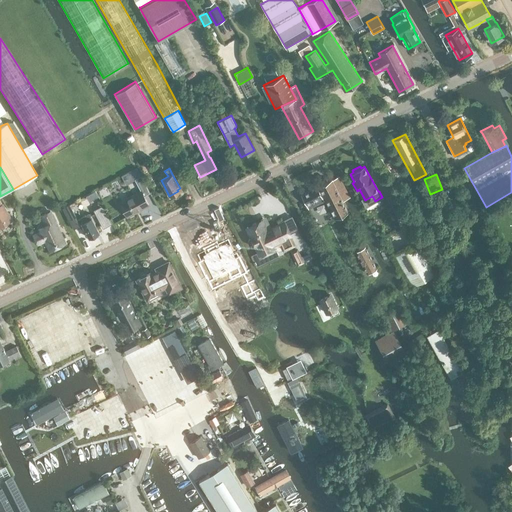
[(143,196),(150,193),(140,176),(134,179),(141,191),(127,199),(120,203),(127,216),(148,204),(143,196)]
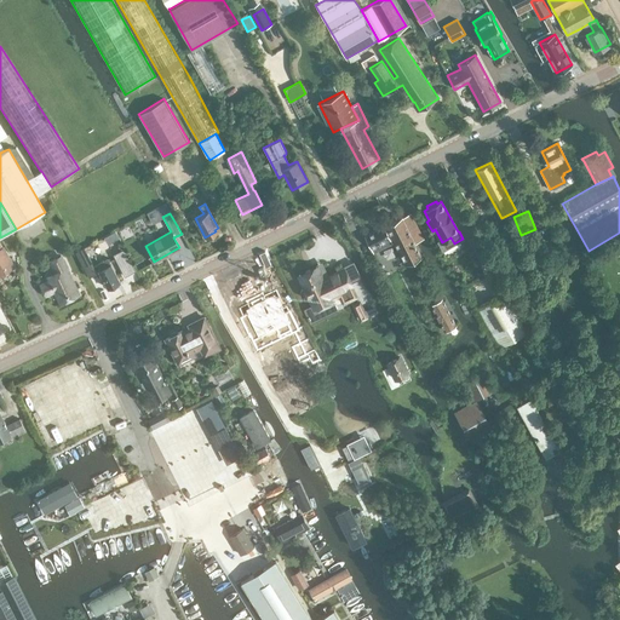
[(374,252),(392,242),(391,240),(394,239),(406,264),(422,257),(402,217),(386,225),(389,230),(386,231),(384,227),(366,236),(374,252)]
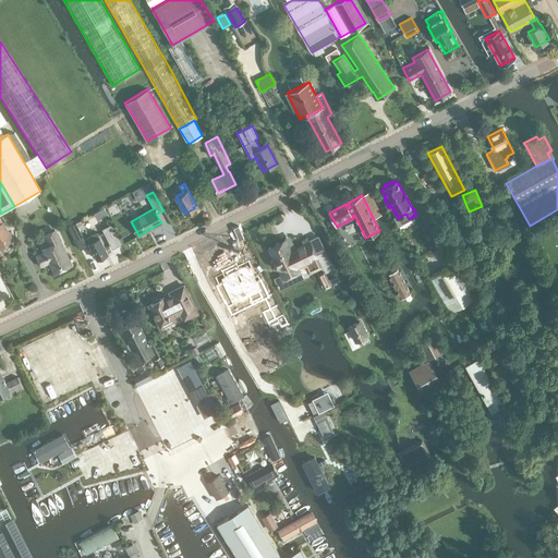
[(0,219),(0,246),(12,241),(1,222),(0,219)]
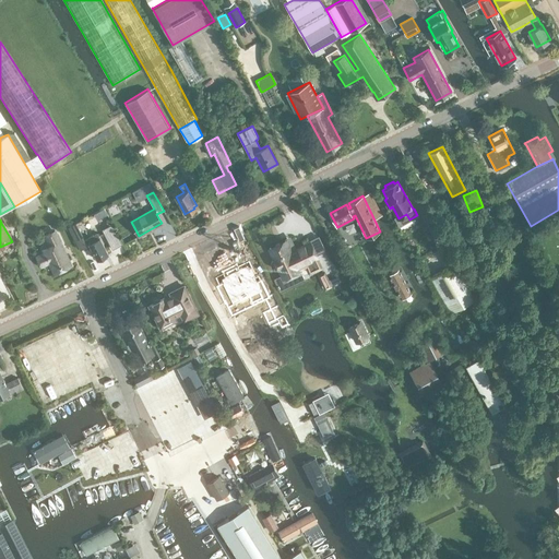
[(105,257),(104,256),(108,253),(96,233),(84,239),(75,223),(68,227),(80,249),(88,245),(97,259),(98,259),(99,260),(105,257)]
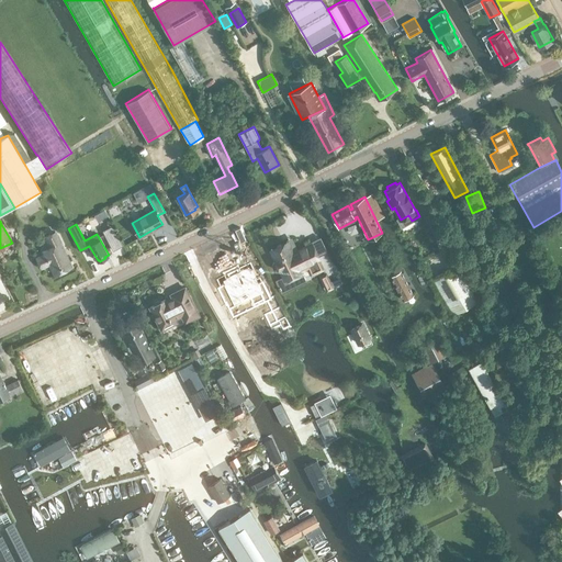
[(113,227),(103,233),(107,240),(109,238),(117,235),(113,227)]
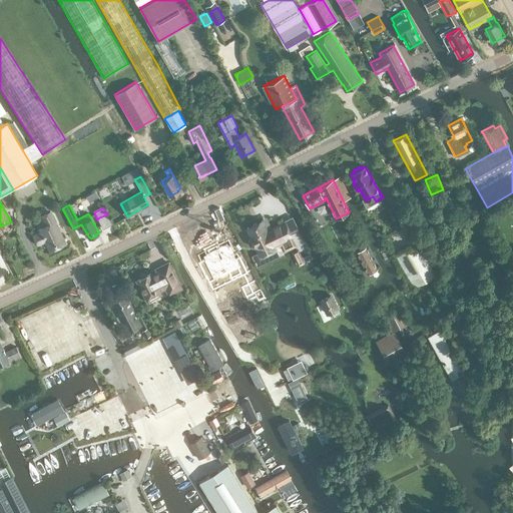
[(37,227),(39,232),(34,234),(38,243),(45,240),(49,249),(65,242),(50,210),(39,215),(44,224),(37,227)]
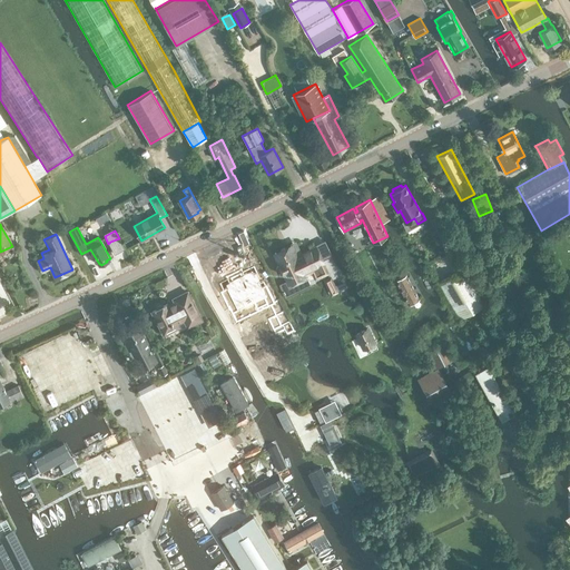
[(327,273),(323,263),(316,247),(296,256),(292,245),(274,254),(279,264),(277,265),(276,267),(279,274),(282,274),(284,273),(288,284),(306,275),(305,275),(312,272),(315,278),(327,273)]
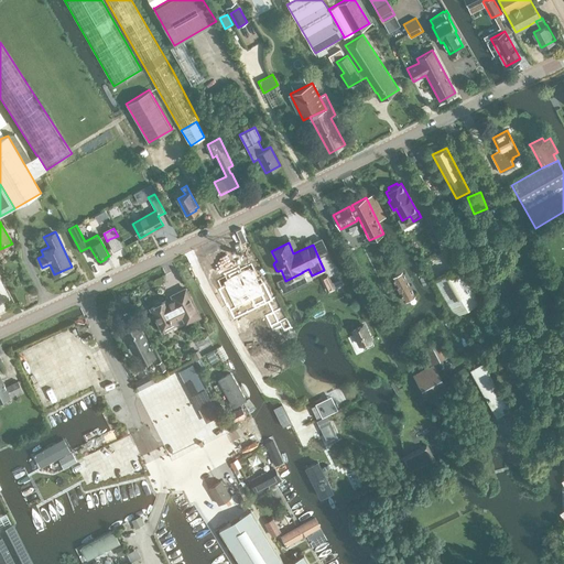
[(228,272),(237,292),(246,288),(248,293),(260,286),(255,275),(248,278),(241,266),(228,272)]
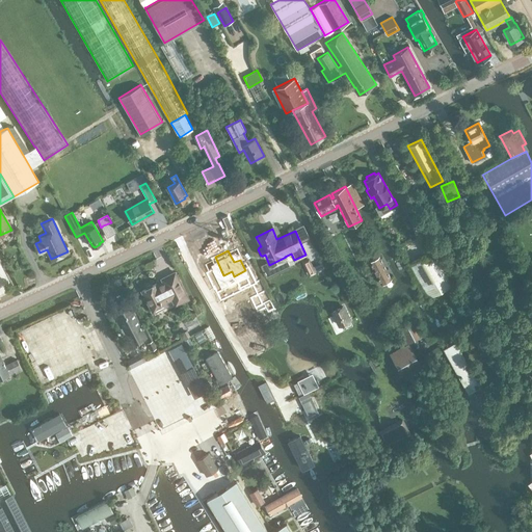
[(432,250),(409,264),(429,298),(453,285),(432,250)]
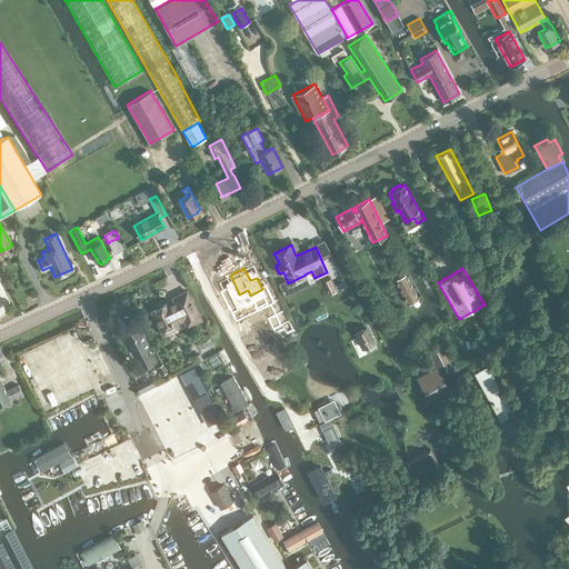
[(408,302),(418,297),(406,275),(396,279),(408,302)]
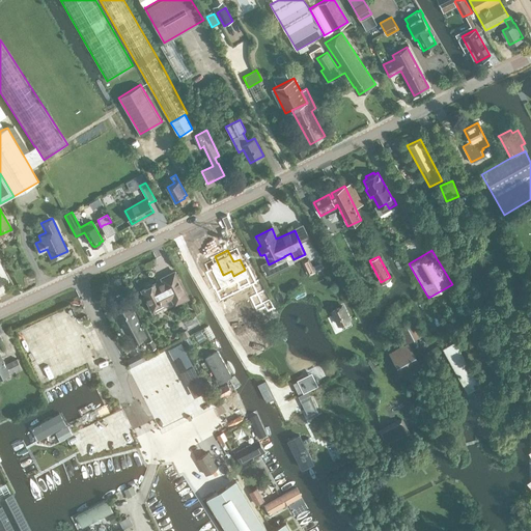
[(308,258),(303,260),(309,274),(314,271),(308,258)]
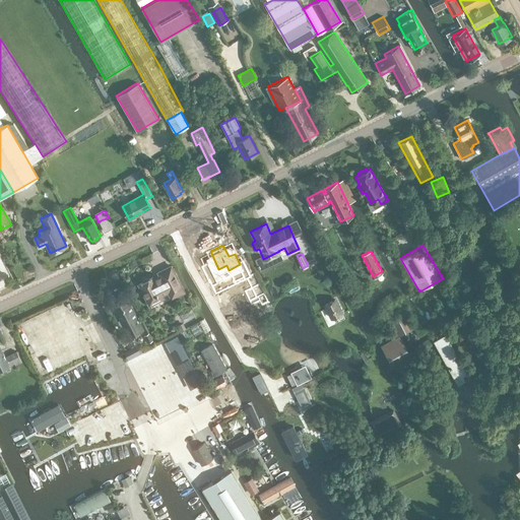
[(171,266),(158,272),(160,276),(153,280),(152,277),(148,279),(146,278),(143,280),(143,282),(138,284),(147,302),(151,301),(155,299),(157,297),(157,296),(168,290),(172,298),(184,291),(171,266)]
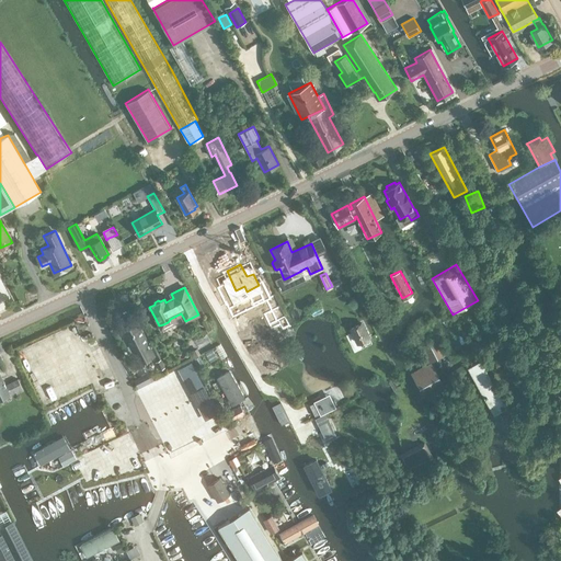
[(119,327),(128,344),(125,346),(128,353),(133,351),(139,364),(155,355),(136,319),(119,327)]
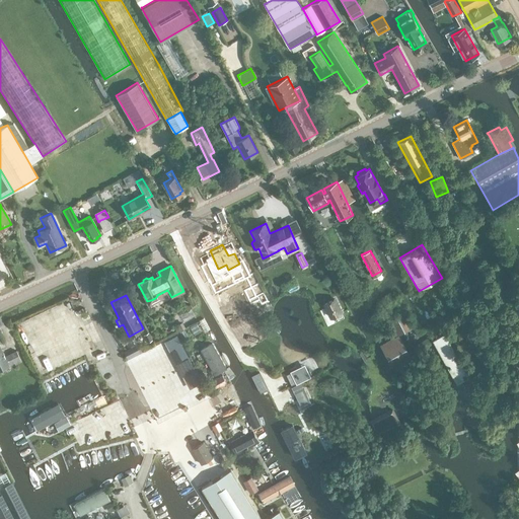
[(341,312),(335,299),(324,304),(330,317),(341,312)]
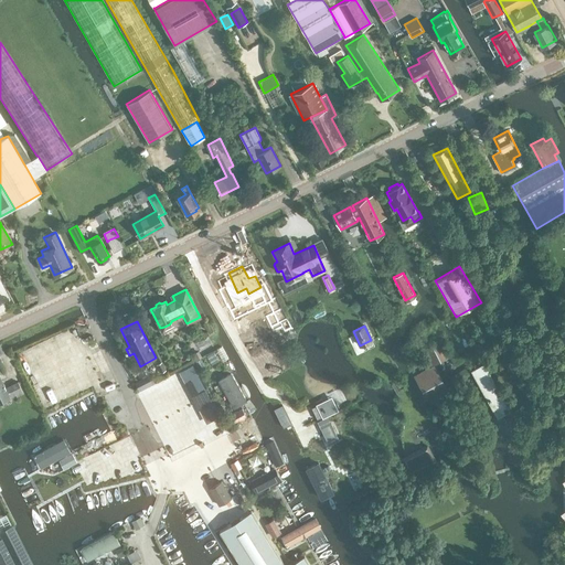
[(432,363),(448,355),(440,341),(425,350),(432,363)]
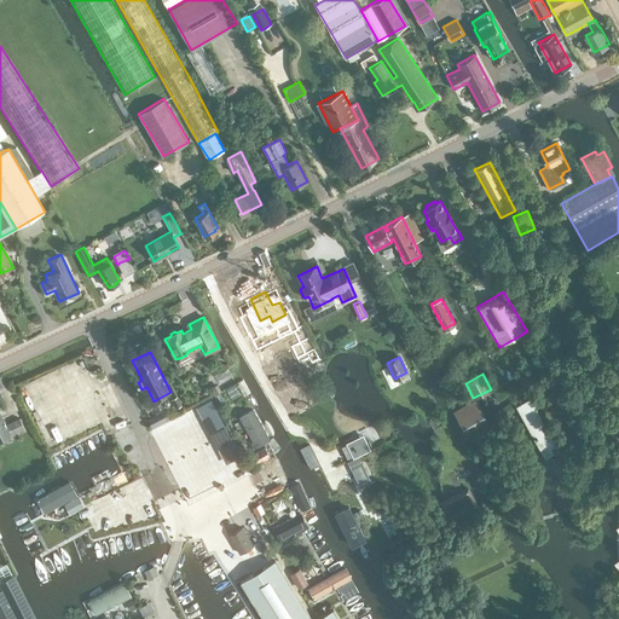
[(178,395),(171,399),(175,409),(183,405),(178,395)]
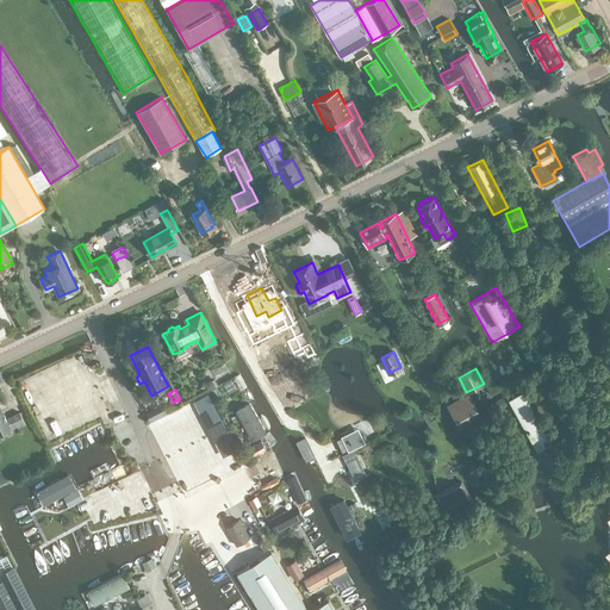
[(197,398),(207,424),(222,418),(211,392),(197,398)]
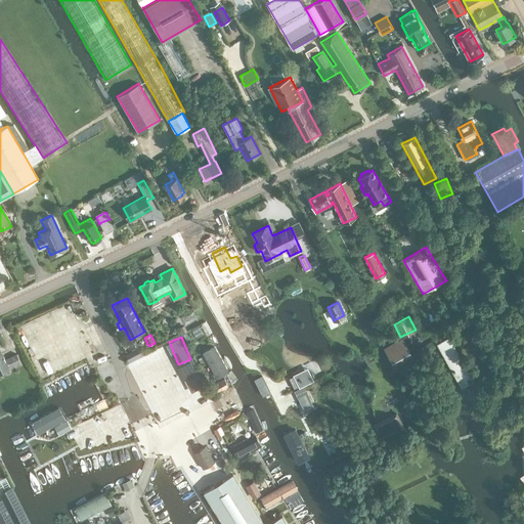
[(462,386),(473,381),(449,337),(439,343),(462,386)]
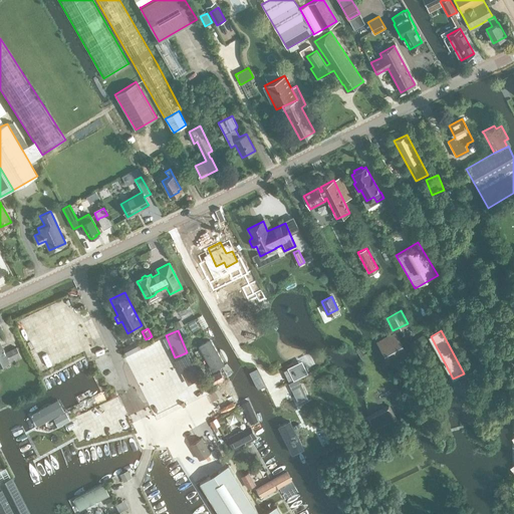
[(376,342),(388,363),(406,354),(395,333),(376,342)]
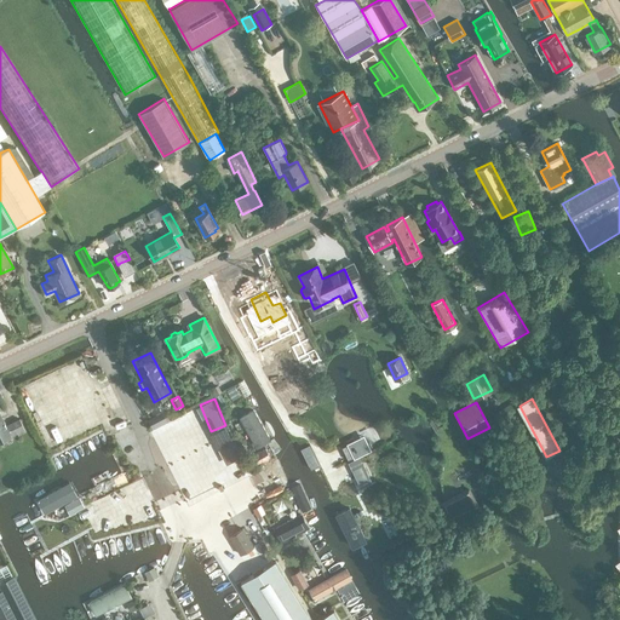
[(257,446),(270,438),(253,409),(240,417),(257,446)]
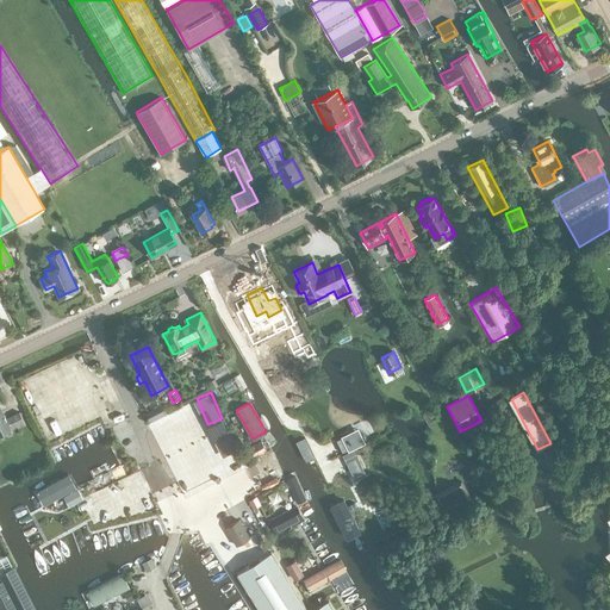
[(6,418),(0,405),(0,433),(11,429),(17,427),(18,429),(25,425),(19,412),(6,418)]
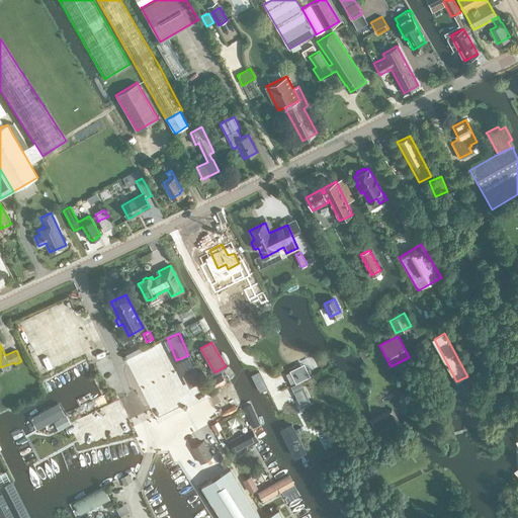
[(132,347),(124,351),(128,358),(135,354),(132,347)]
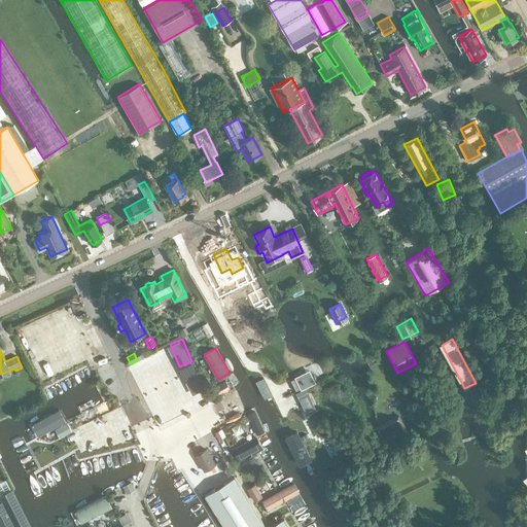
[(218,382),(220,390),(231,387),(229,379),(218,382)]
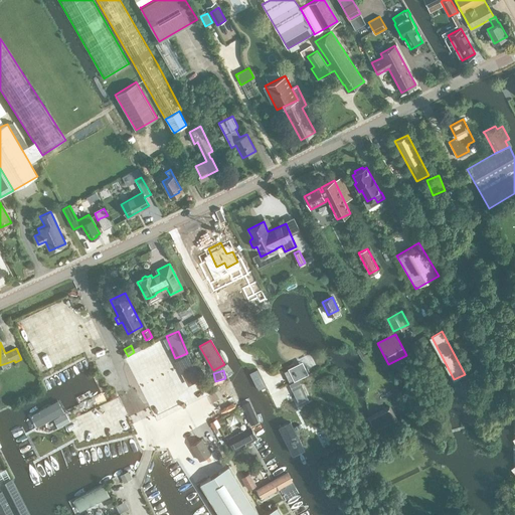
[(299,380),(290,384),(300,405),(309,400),(299,380)]
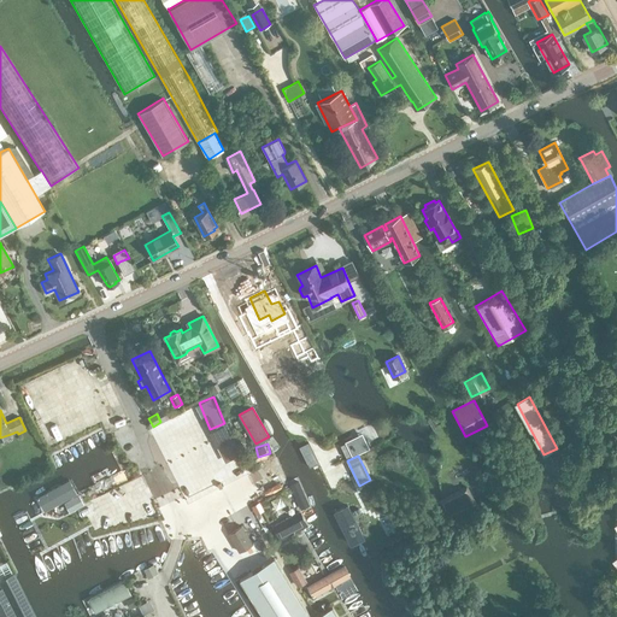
[(76,493),(70,480),(37,498),(45,510),(76,493)]
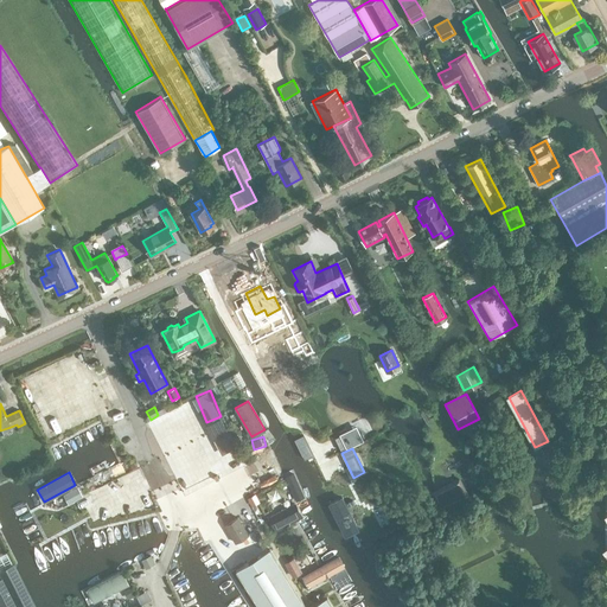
[(296,500),(305,497),(294,473),(286,477),(296,500)]
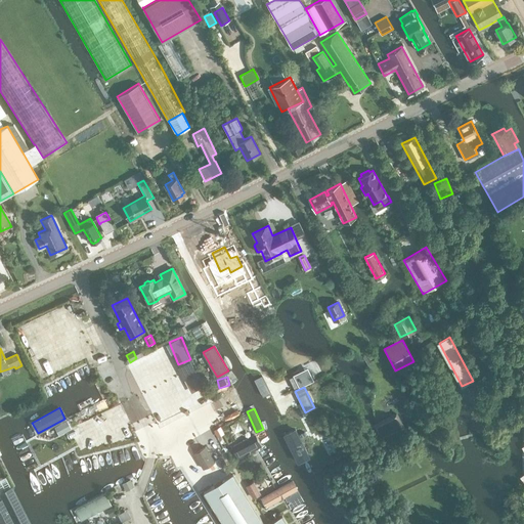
[(396,413),(392,416),(374,425),(381,440),(403,428),(396,413)]
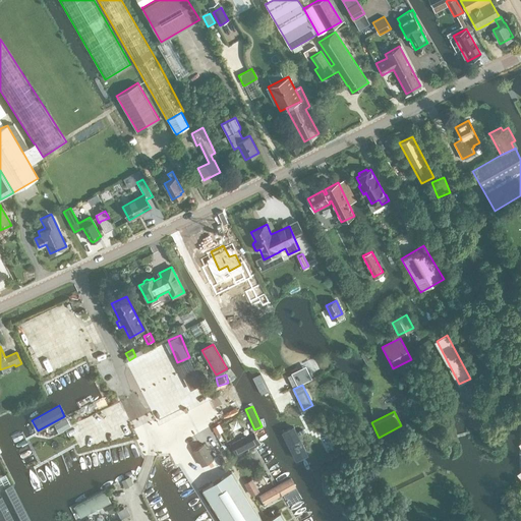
[(54,425),(59,433),(69,427),(71,426),(71,425),(67,418),(66,418),(54,424),(54,425)]
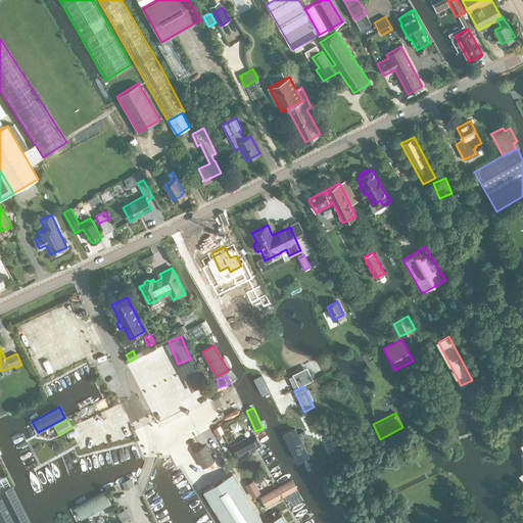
[(323,425),(315,429),(319,438),(327,434),(323,425)]
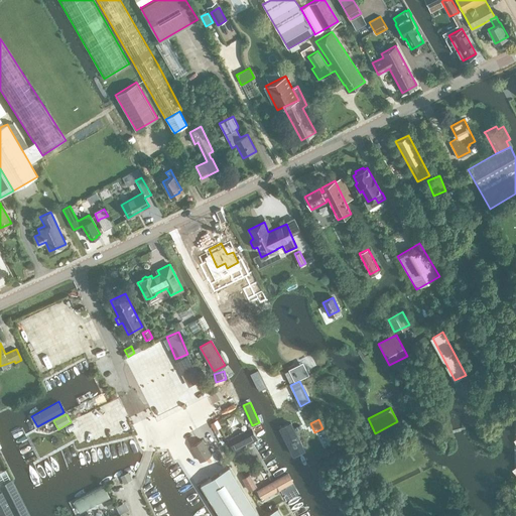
[(304,449),(291,422),(280,427),(293,455),(304,449)]
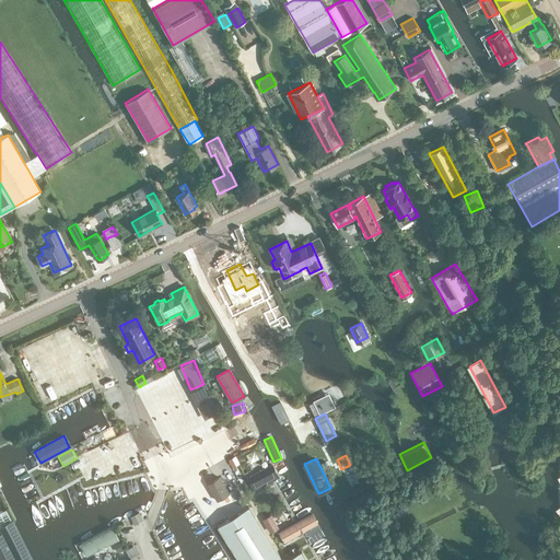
[(278,477),(271,465),(248,477),(255,489),(278,477)]
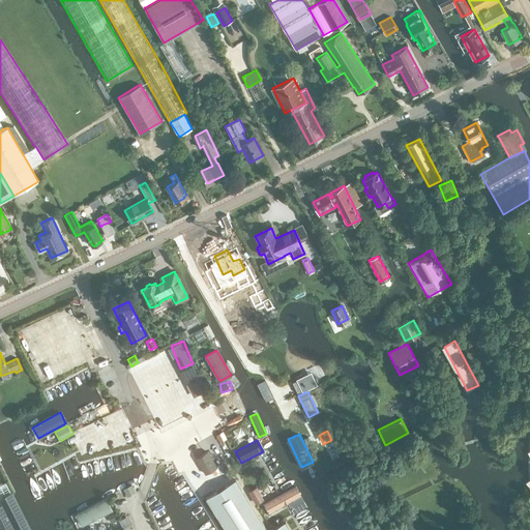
[(196,459),(199,464),(205,474),(217,467),(208,451),(196,459)]
